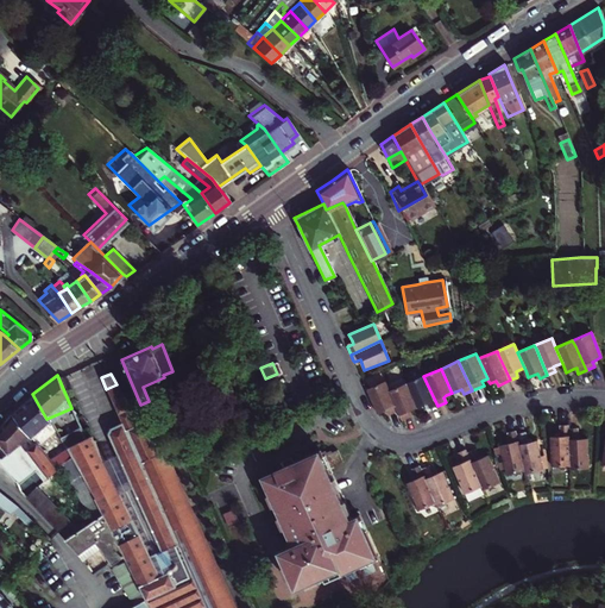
[(427,411),(438,406),(423,376),(405,383),(416,408),(424,405),(427,411)]
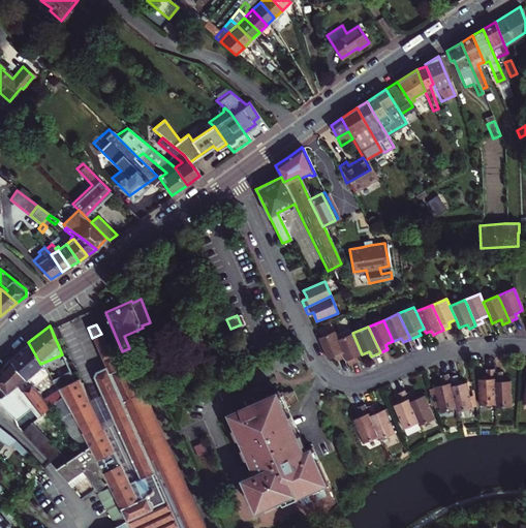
[(344,355),(338,339),(334,332),(318,339),(328,360),(334,358),(337,356),(339,361),(346,359),(344,355)]
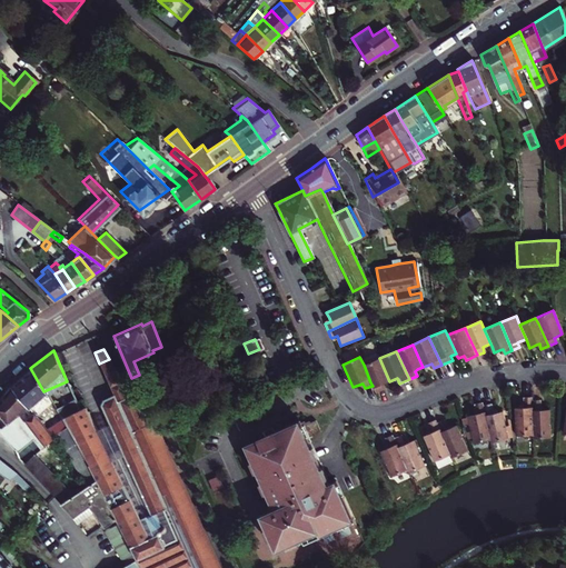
[(379,358),(364,365),(370,382),(373,386),(376,394),(386,389),(384,384),(389,381),(379,358)]
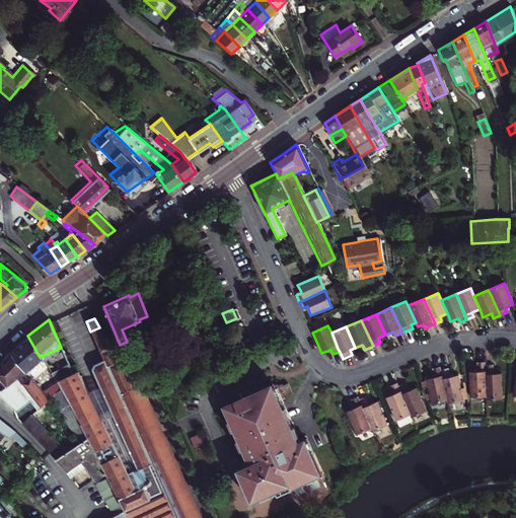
[(93,338),(101,334),(99,327),(90,331),(93,338)]
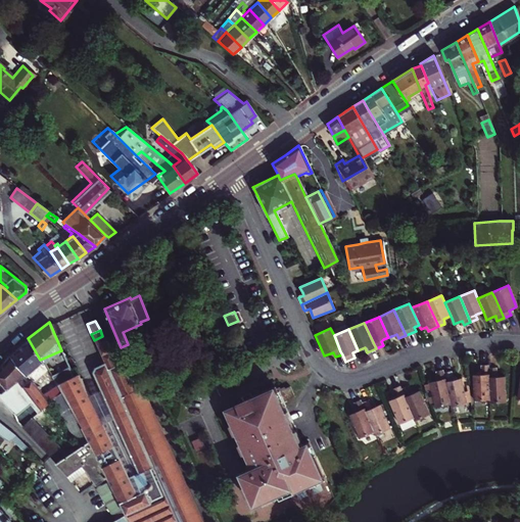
[(199,521),(139,386),(135,388),(122,360),(120,362),(113,349),(111,350),(104,335),(102,336),(94,340),(103,362),(94,366),(91,372),(109,412),(144,489),(135,493),(98,418),(77,374),(73,376),(55,384),(56,385),(60,394),(87,444),(105,478),(107,482),(128,521),(199,521)]
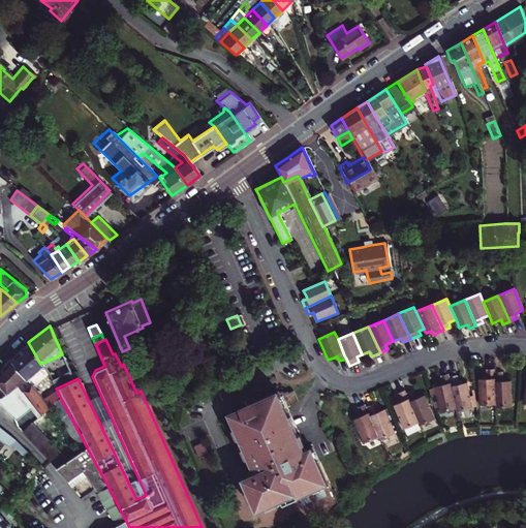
[(25,379),(42,366),(40,364),(28,342),(9,359),(25,379)]
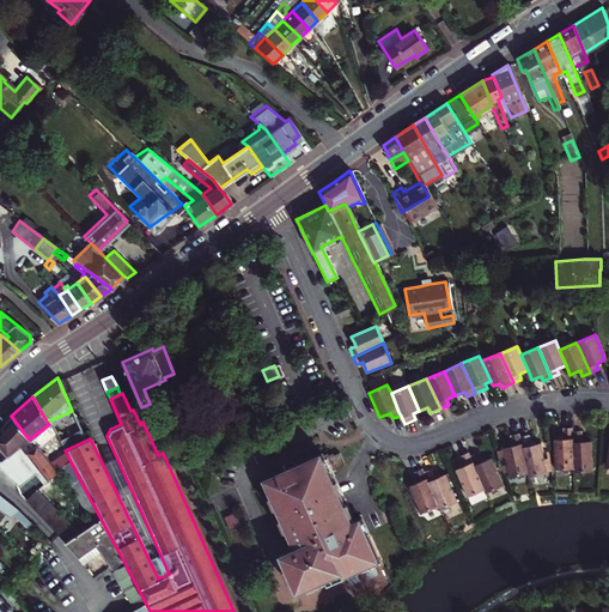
[(0,462),(1,461),(18,446),(35,467),(31,470),(37,478),(46,479),(54,473),(53,472),(46,462),(44,459),(29,440),(11,416),(0,429),(0,462)]
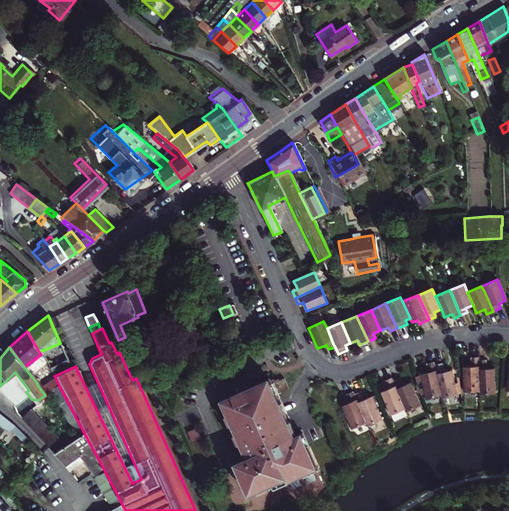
[(477,359),(477,356),(470,356),(470,365),(463,366),(464,391),(479,391),(477,359)]
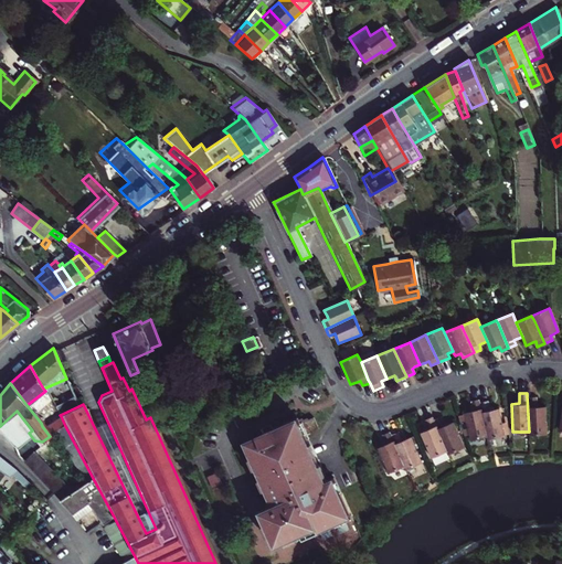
[(74,395),(53,405),(60,415),(78,406),(74,395)]
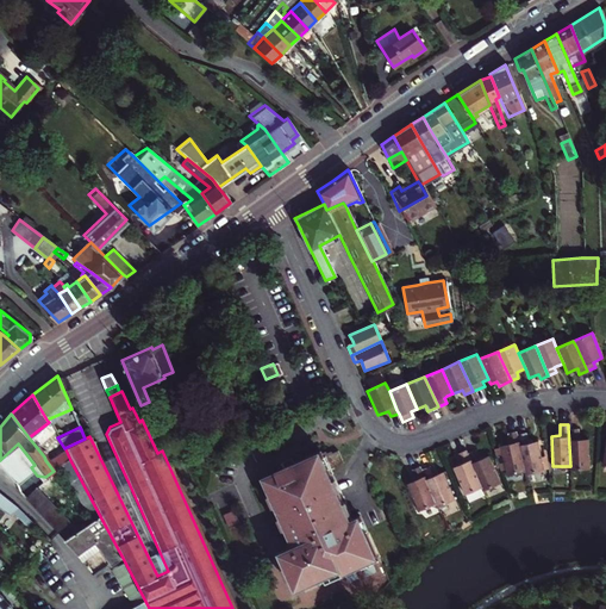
[(568,428),(570,466),(570,468),(589,467),(588,437),(580,439),(579,427),(568,428)]
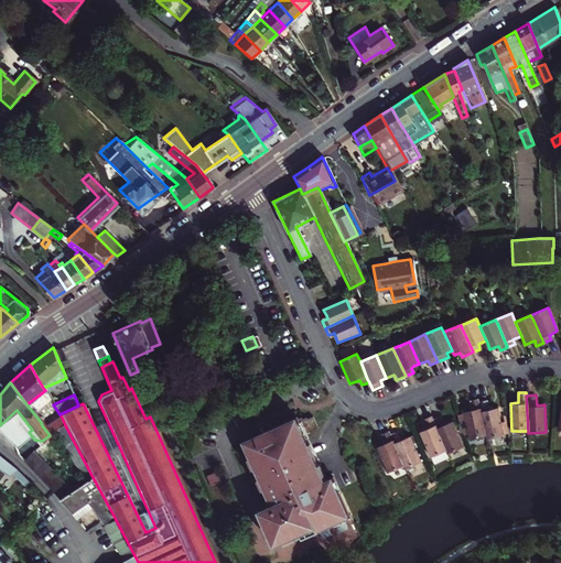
[(468,437),(485,434),(477,401),(477,398),(470,400),(471,405),(467,407),(467,410),(463,411),(463,412),(456,413),(462,433),(467,432),(468,437)]
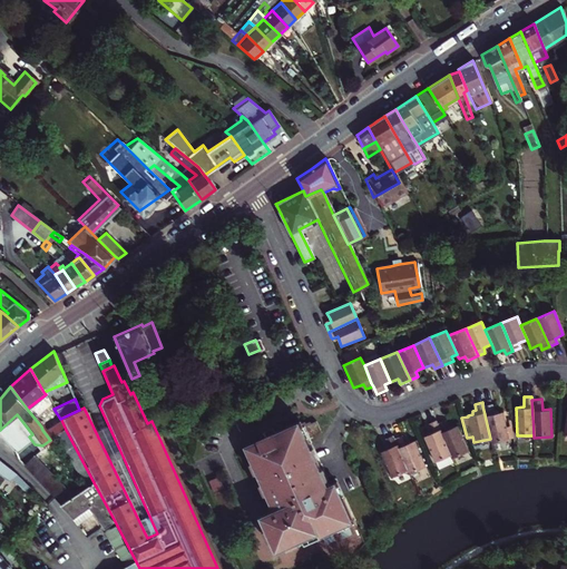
[(482,405),(490,439),(491,442),(508,439),(502,411),(495,413),(492,403),(482,405)]
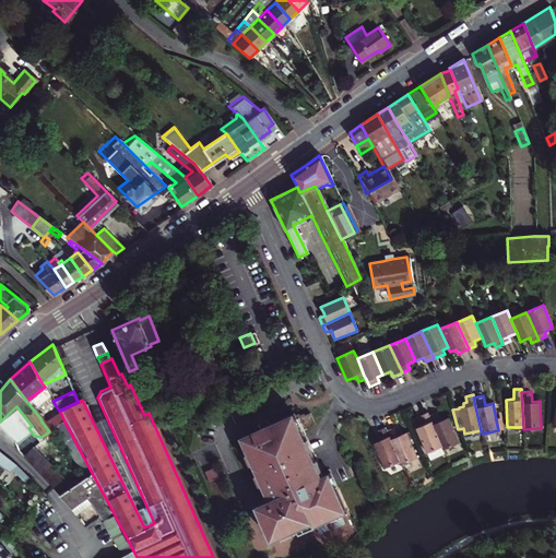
[(48,430),(52,428),(64,422),(60,412),(42,422),(48,430)]
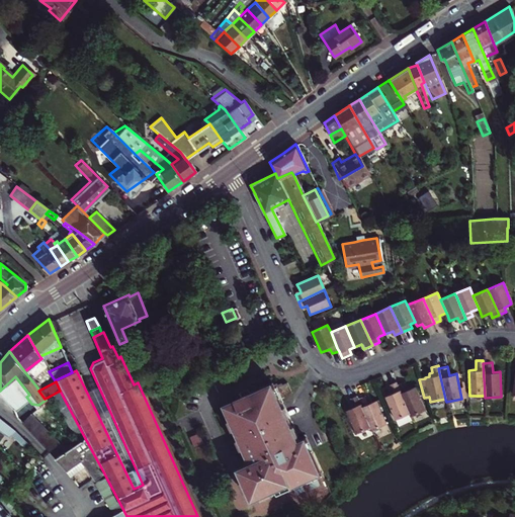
[(273,383),(272,381),(250,392),(248,388),(241,391),(243,395),(223,404),(250,462),(238,467),(253,500),(290,483),(291,487),(322,472),(306,435),(298,438),(279,397),(292,392),(287,381),(282,383),(281,381),(277,383),(277,381),(273,383)]
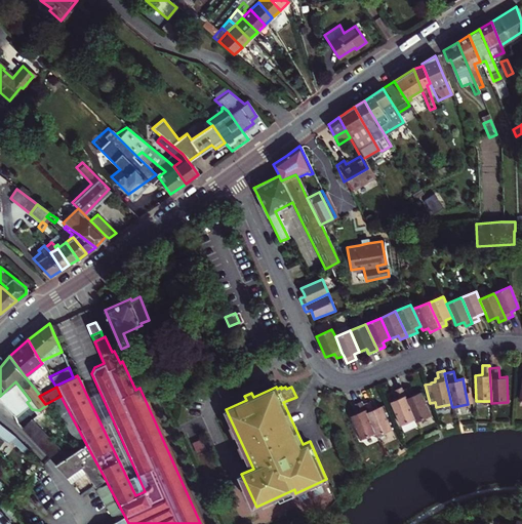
[(410,387),(402,391),(414,418),(416,421),(431,415),(420,392),(416,394),(415,391),(412,393),(410,387)]
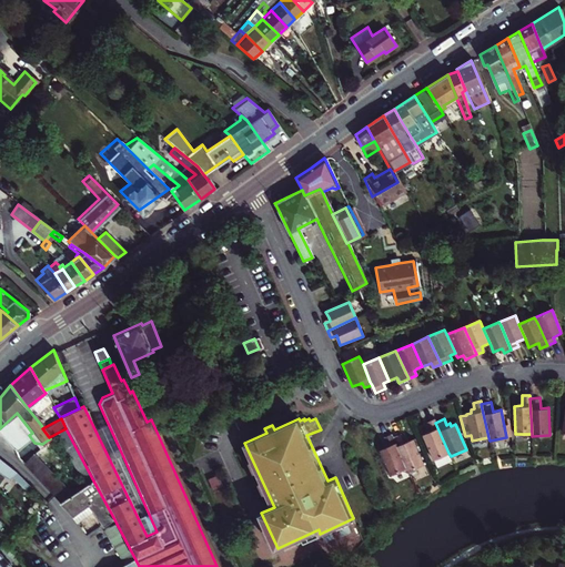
[(434,459),(449,453),(435,423),(434,419),(426,423),(429,429),(425,431),(426,434),(423,435),(434,459)]
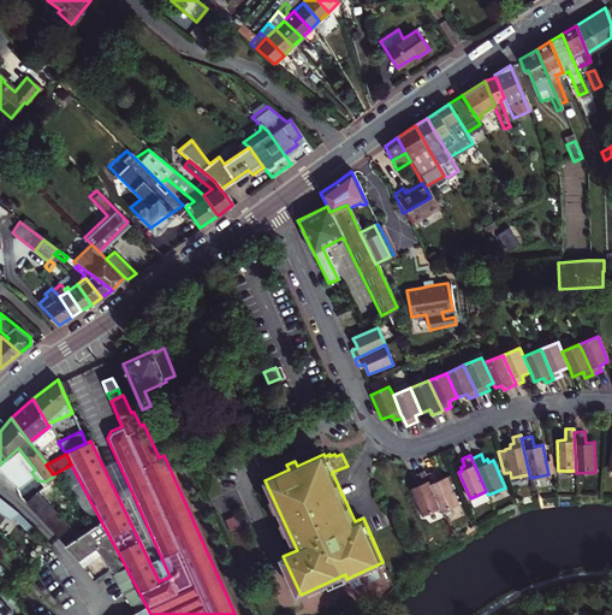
[(102,524),(71,465),(58,472),(90,530),(102,524)]
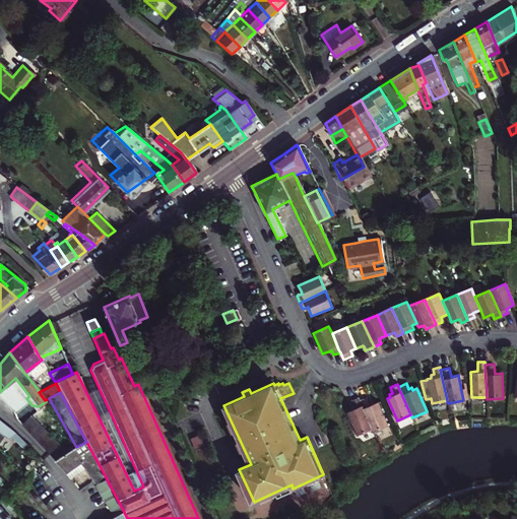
[(372,430),(360,401),(358,398),(350,401),(353,407),(349,409),(350,411),(347,413),(358,436),(372,430)]
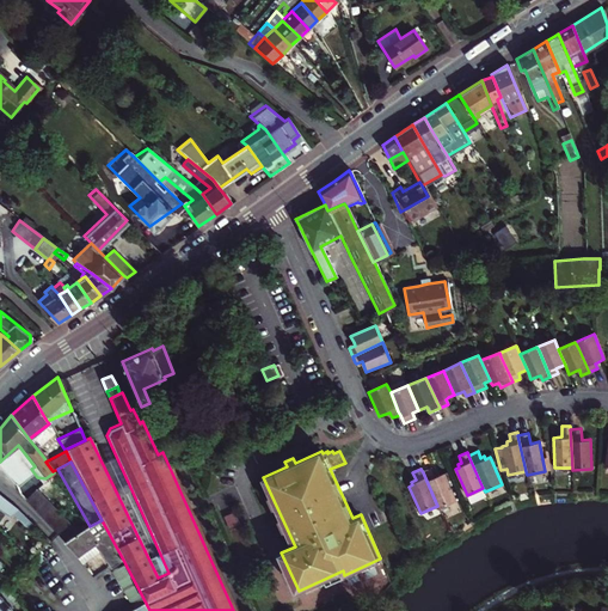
[(431,469),(423,472),(437,506),(438,509),(455,502),(443,475),(440,476),(437,472),(434,475),(431,469)]
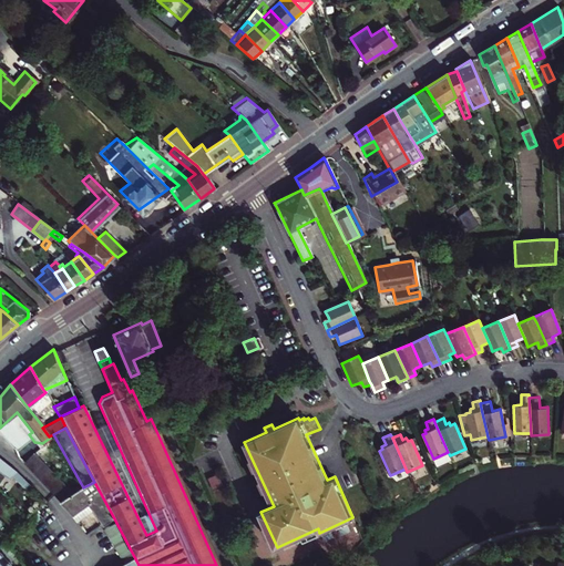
[(156,531),(119,446),(106,453),(146,535),(156,531)]
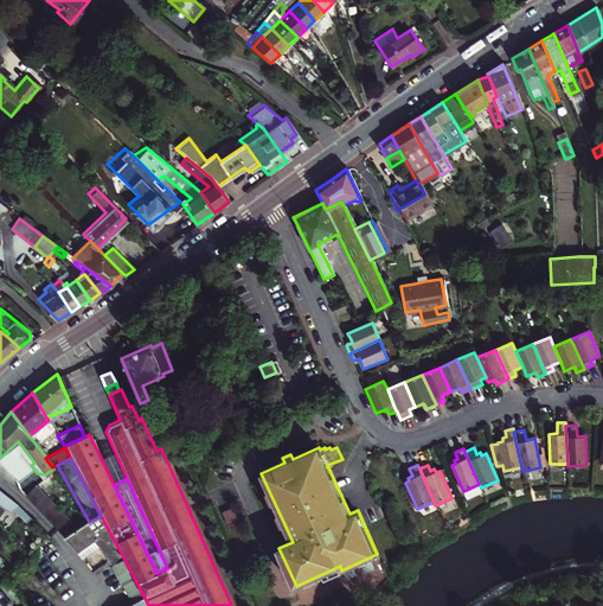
[(18,489),(62,536),(77,528),(34,485),(33,486),(27,479),(18,489)]
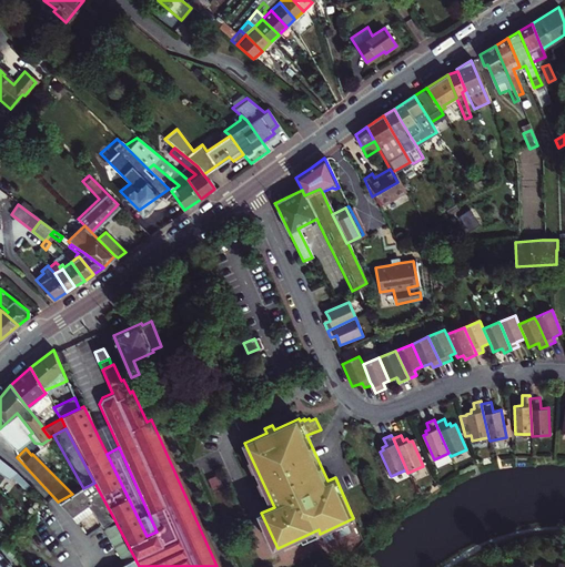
[(0,473),(9,482),(12,478),(24,490),(29,486),(14,472),(0,459),(0,473)]
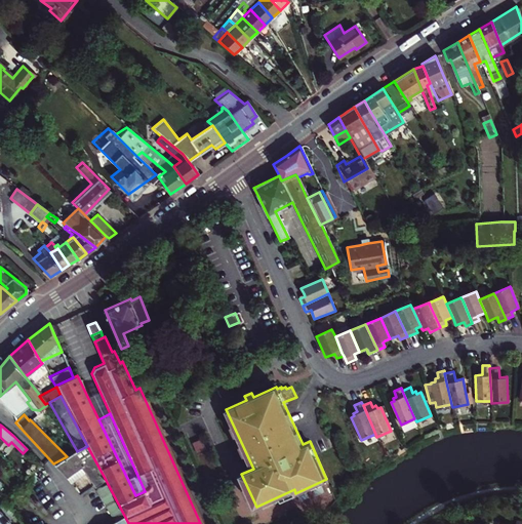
[(67,456),(53,464),(66,477),(76,494),(106,480),(87,446),(77,451),(67,456)]
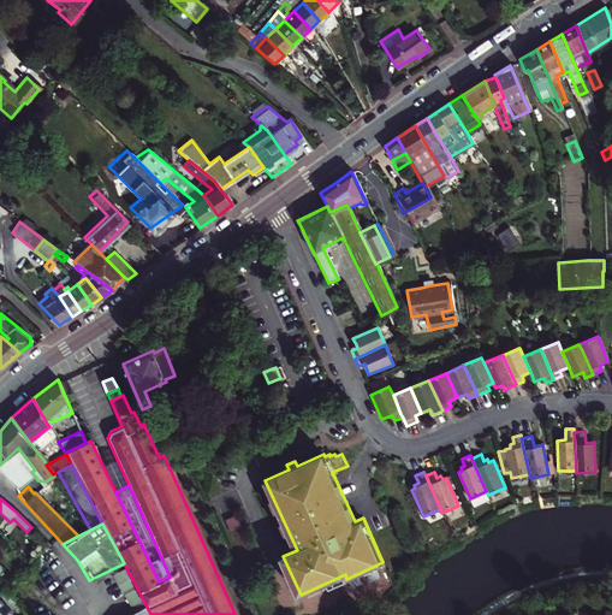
[(132,614),(150,614),(126,568),(114,574),(135,614),(132,614)]
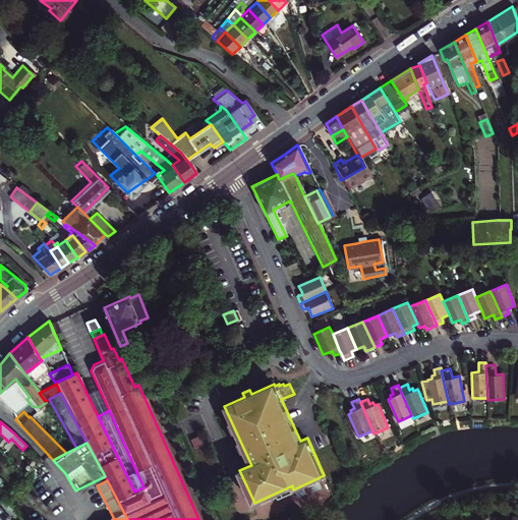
[(0,519),(21,519),(24,518),(15,509),(4,497),(0,500),(0,519)]
